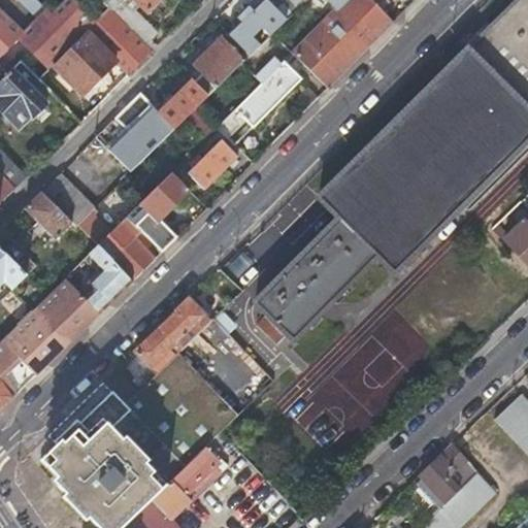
[(0,59),(18,41),(30,54),(42,41),(60,59),(98,22),(75,0),(64,0),(53,13),(47,8),(22,34),(19,31),(12,31),(0,19),(0,59)]
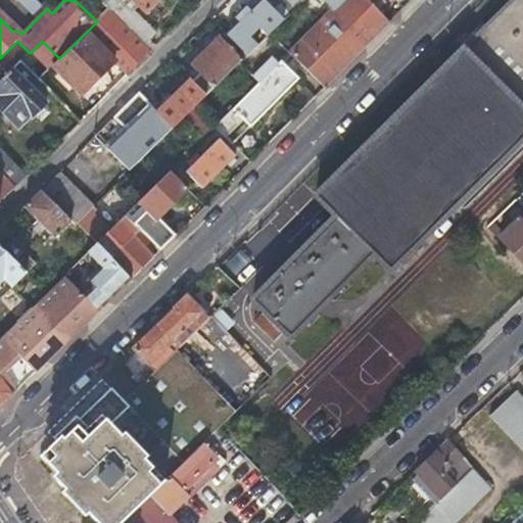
[(47,8),(38,0),(16,0),(36,18),(47,8)]
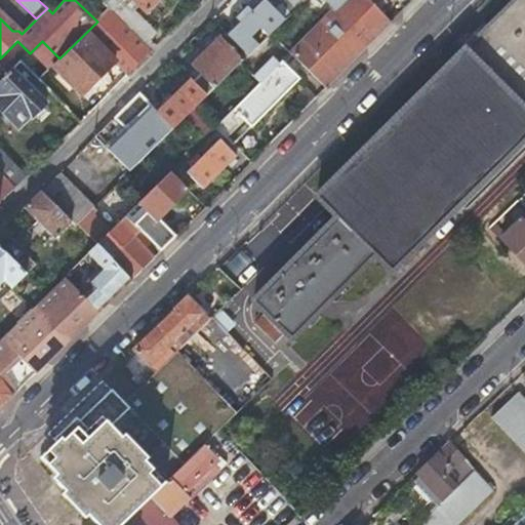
[(158,0),(138,0),(149,9),(158,0)]
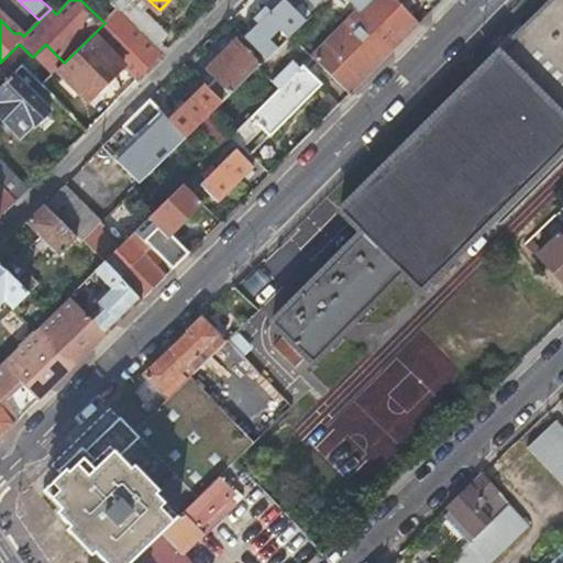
[(285,0),(279,0),(244,36),(266,58),(278,46),(271,39),(275,34),(276,35),(280,32),(287,39),(290,34),(305,20),(285,0)]
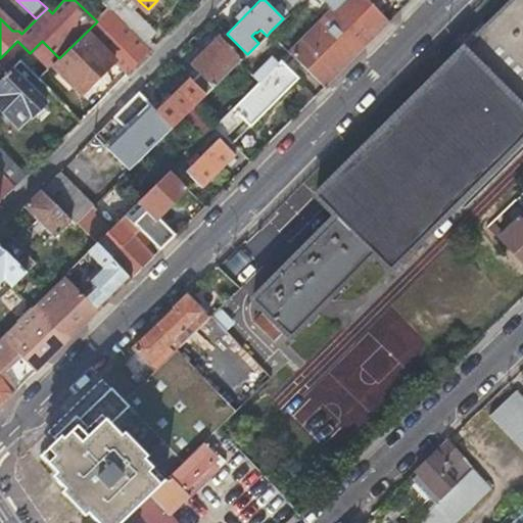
[(522,0),(511,0),(317,195),(337,216),(324,228),(253,300),(288,336),(373,252),(522,124),(522,0)]
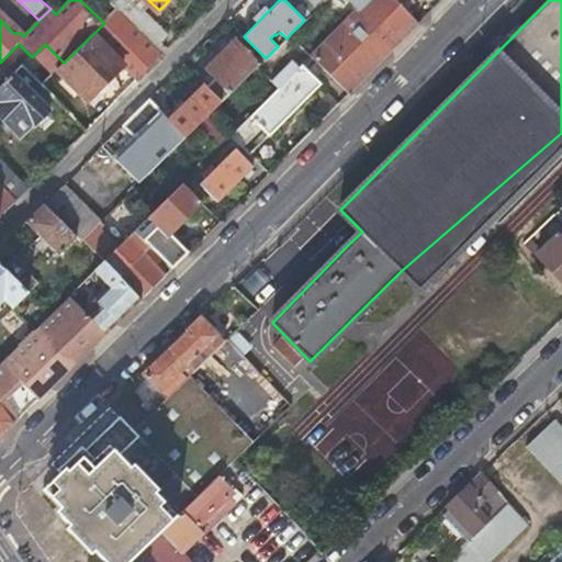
[(308,0),(284,0),(304,20),(317,8),(308,0)]
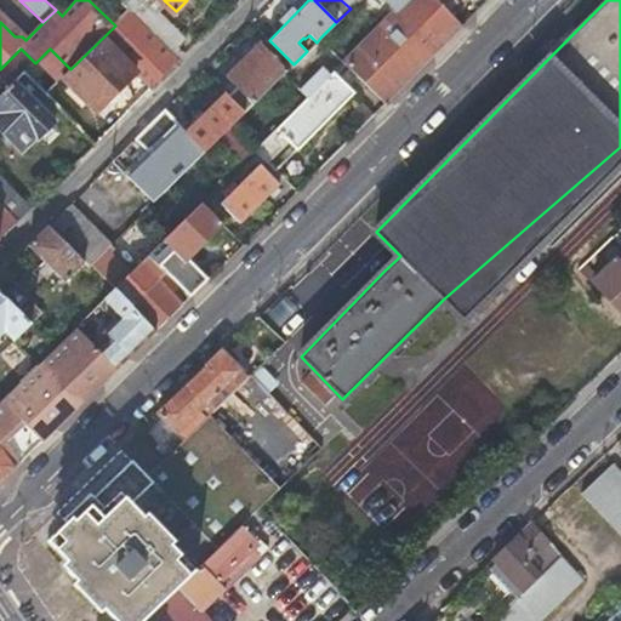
[(383,0),(396,12),(345,63),(385,103),(462,26),(437,0),(383,0)]
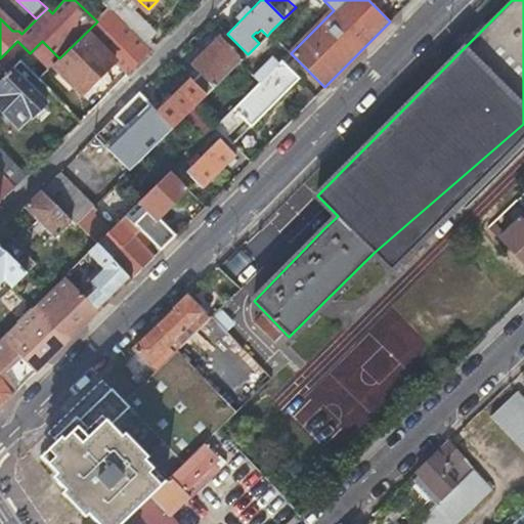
[(128,74),(151,50),(110,9),(97,22),(59,58),(38,80),(69,110),(117,62),(128,74)]
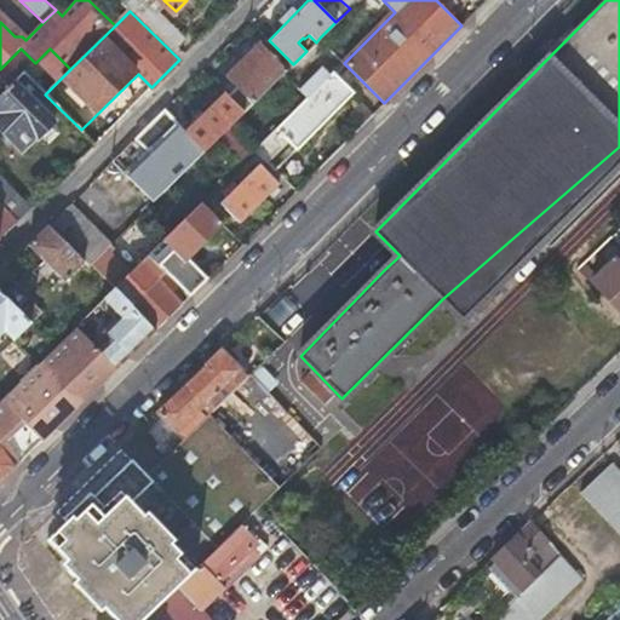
[(344,63),(320,38),(316,42),(308,51),(332,75),(333,73),(344,63)]
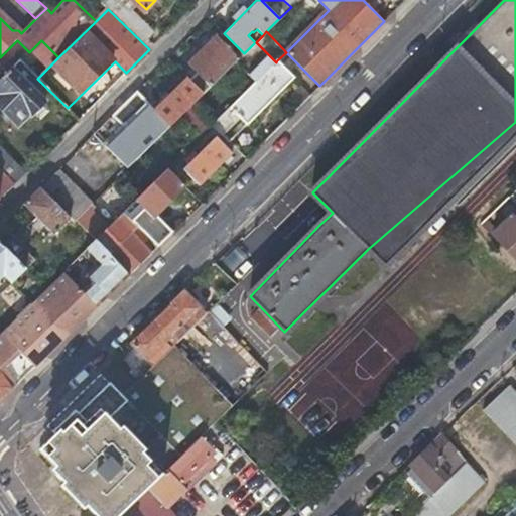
[(293,77),(277,60),(276,62),(213,124),(222,133),(234,121),(230,118),(236,112),(247,122),(293,77)]
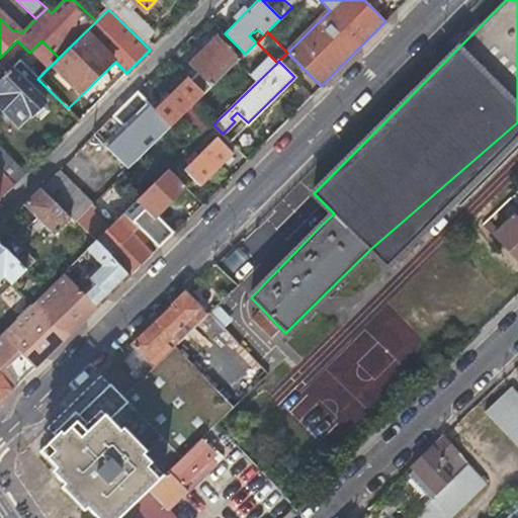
[(34,76),(20,62),(12,70),(26,84),(34,76)]
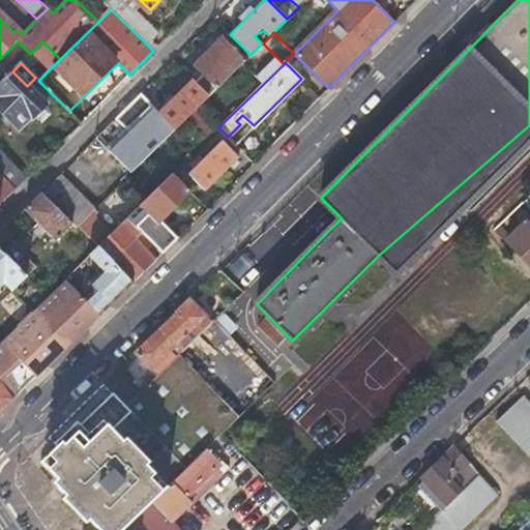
[(27,86),(12,71),(7,77),(0,84),(0,109),(21,129),(32,117),(33,118),(47,105),(27,86)]
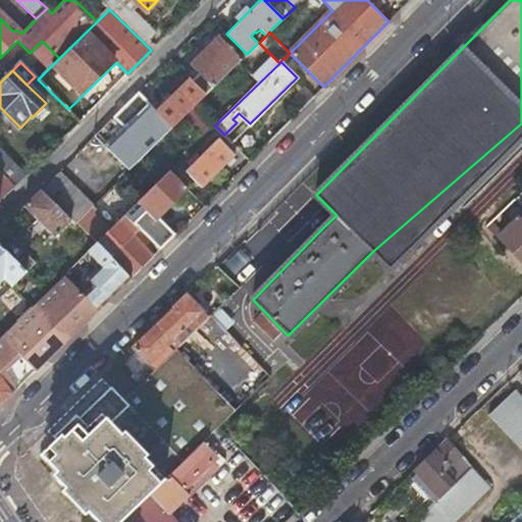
[(157,110),(139,92),(95,135),(129,169),(206,94),(190,77),(157,110)]
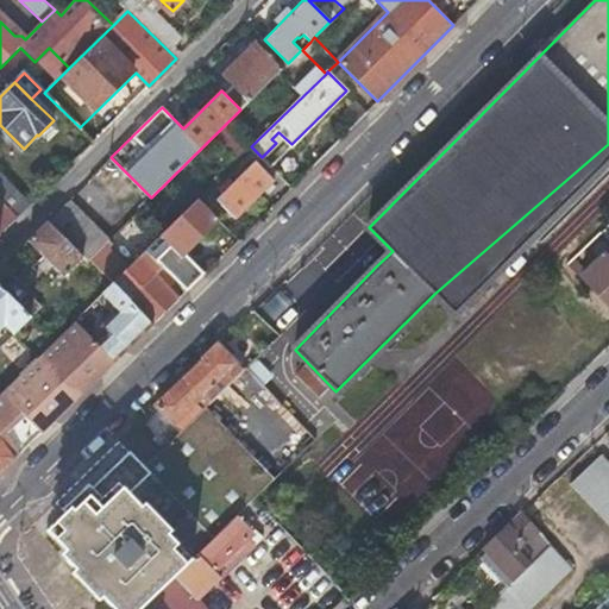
[(275,179),(256,161),(217,198),(236,218),(275,179)]
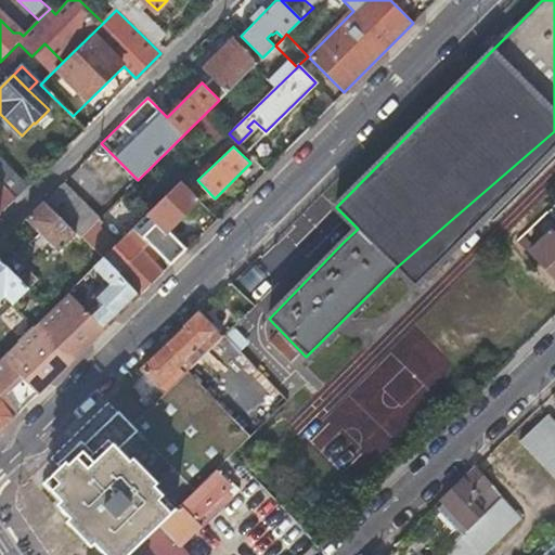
[(0,184),(15,199),(28,185),(0,157),(0,184)]
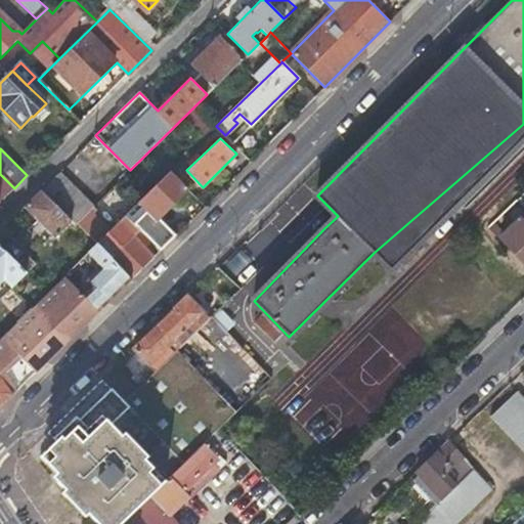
[(171,170),(126,215),(155,244),(170,228),(159,217),(188,187),(171,170)]
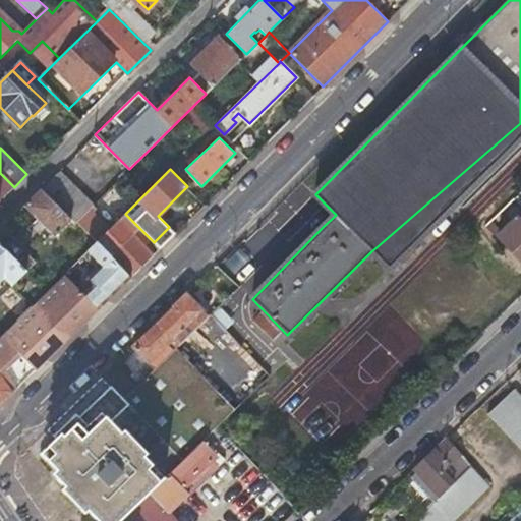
[(75,222),(92,206),(56,170),(40,186),(75,222)]
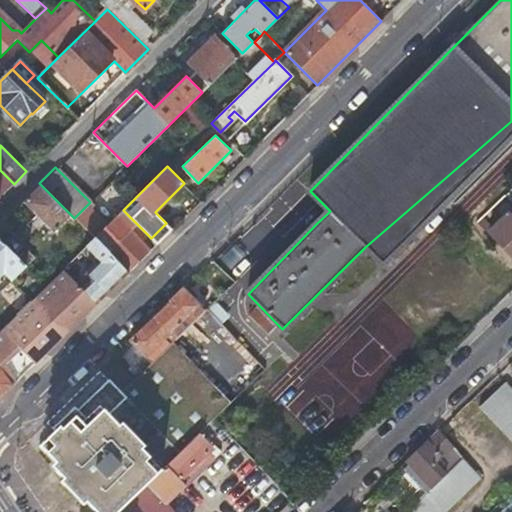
[(0,197),(14,184),(0,170),(0,197)]
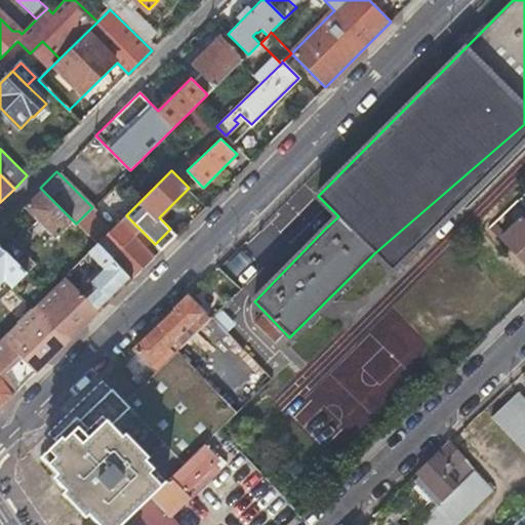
[(71,220),(41,191),(25,207),(54,237),(62,230),(71,220)]
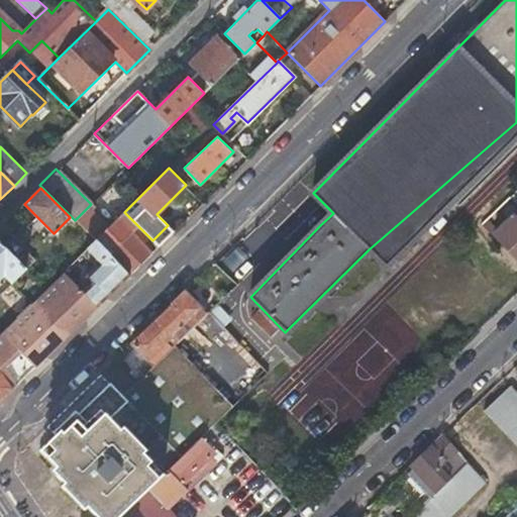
[(105,231),(85,210),(76,220),(96,240),(105,231)]
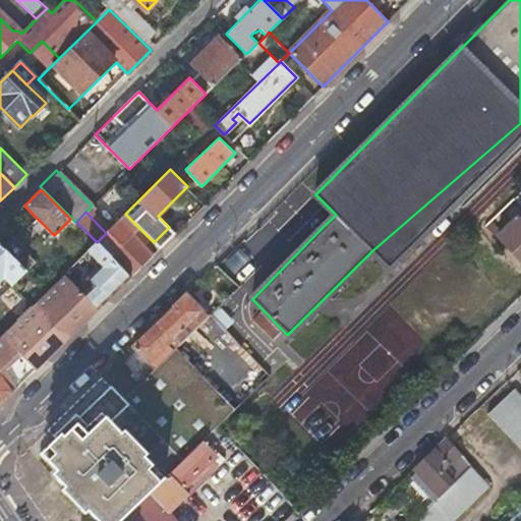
[(498,237),(520,261),(520,221),(517,218),(498,237)]
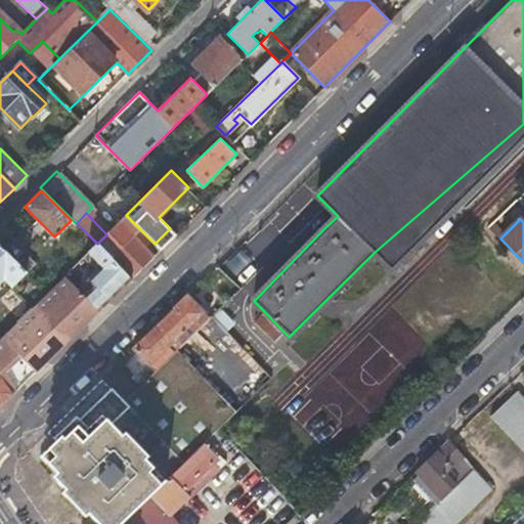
[(75,224),(71,220),(61,229),(66,233),(75,224)]
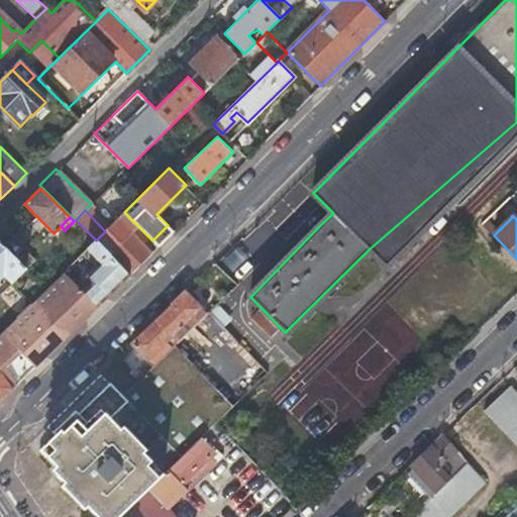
[(174,232),(168,225),(152,240),(159,246),(174,232)]
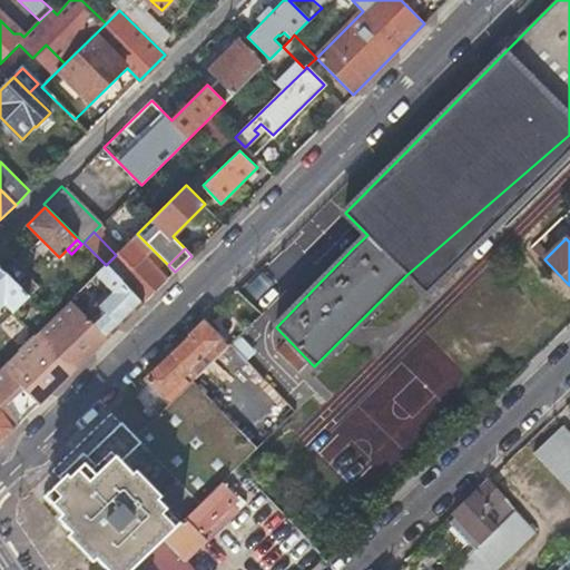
[(119,252),(116,255),(106,265),(143,304),(167,279),(141,254),(131,264),(119,252)]
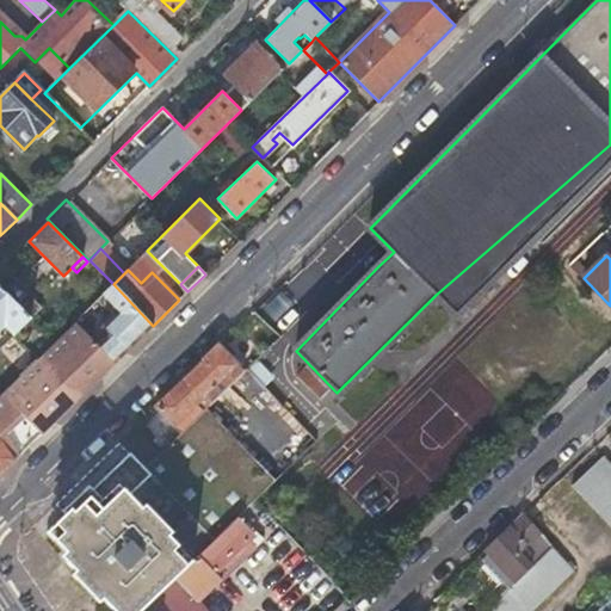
[(153,326),(113,284),(103,295),(118,312),(100,329),(124,353),(153,326)]
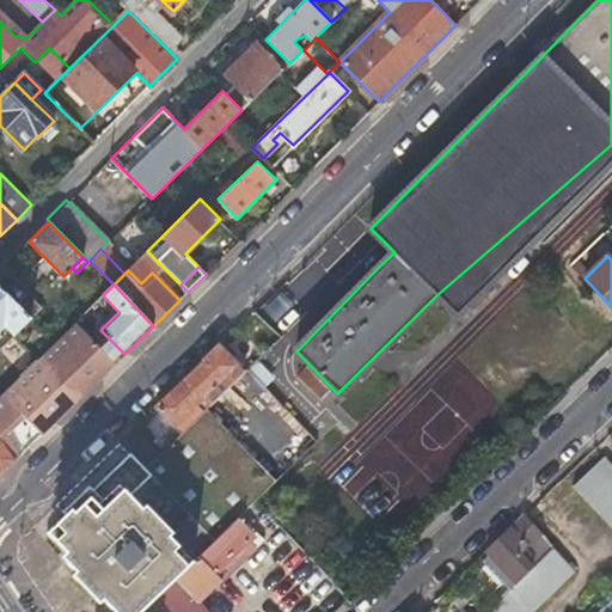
[(0,329),(5,325),(13,335),(30,319),(22,311),(0,287),(0,329)]
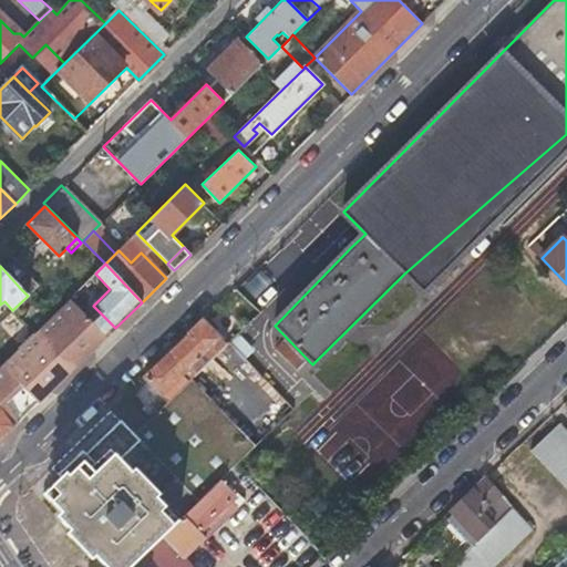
[(31,277),(20,288),(28,296),(29,295),(39,285),(31,277)]
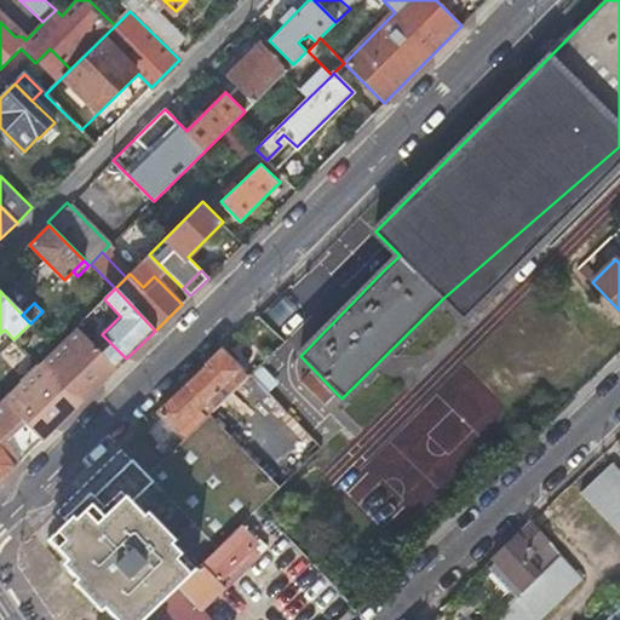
[(283,342),(256,316),(242,328),(269,355),(283,342)]
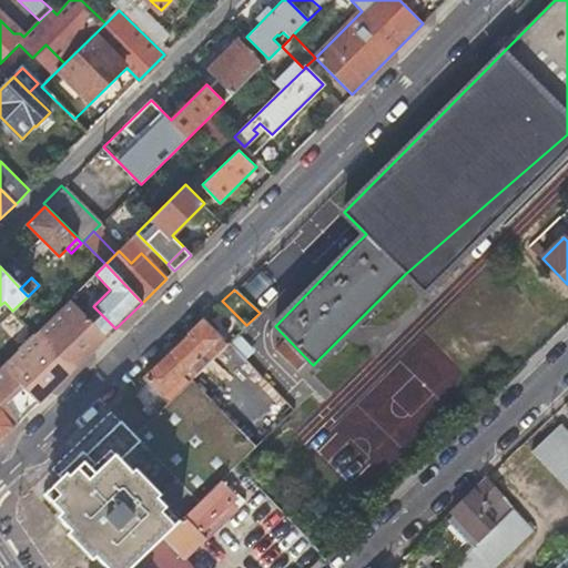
[(0,440),(22,419),(18,414),(22,409),(27,414),(50,392),(44,385),(49,381),(52,384),(59,384),(85,357),(85,351),(82,348),(88,343),(93,350),(105,338),(69,301),(36,333),(18,351),(0,367),(0,440)]
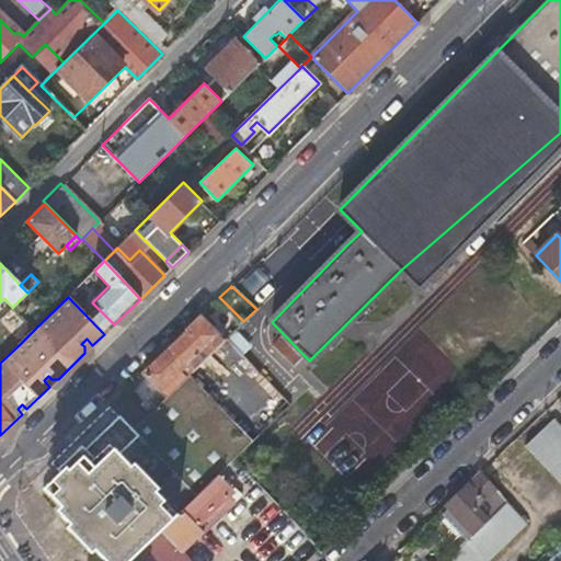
[(224,341),(199,317),(185,330),(186,331),(142,374),(159,390),(183,367),(190,374),(224,341)]
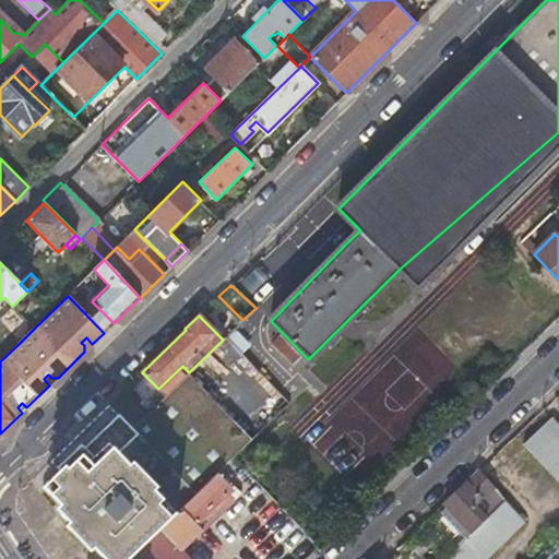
[(35,328),(27,321),(11,339),(18,345),(35,328)]
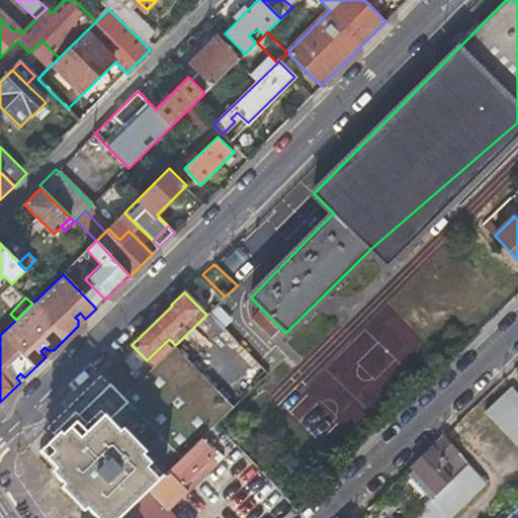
[(269,373),(209,312),(206,315),(175,345),(152,366),(146,372),(132,386),(120,398),(100,375),(48,425),(57,435),(41,450),(51,460),(60,470),(57,473),(65,483),(58,490),(74,507),(81,500),(98,517),(117,517),(216,424),(269,373)]
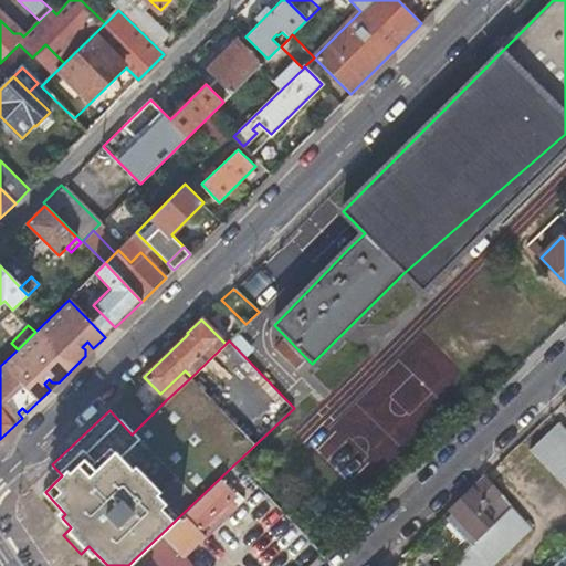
[(85,356),(93,348),(87,342),(82,347),(85,349),(85,356)]
